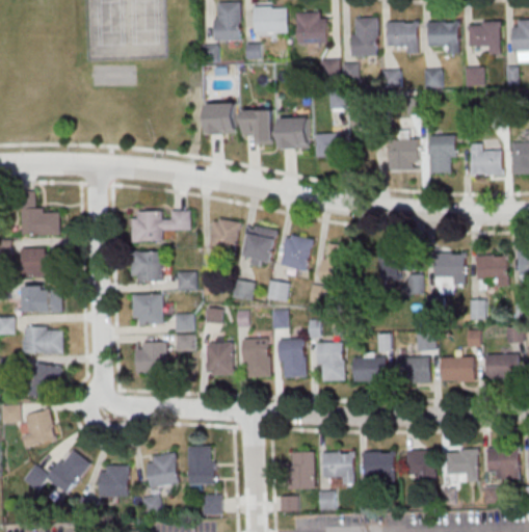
[(240,1),(216,1),(216,40),(240,40),(240,1)]
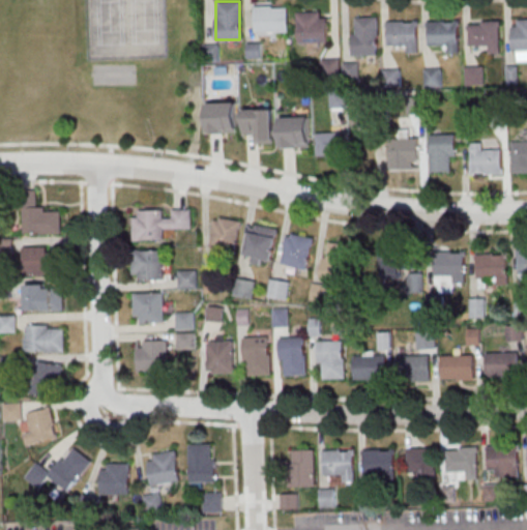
[(287,31),(287,5),(253,6),(253,31),(287,31)]
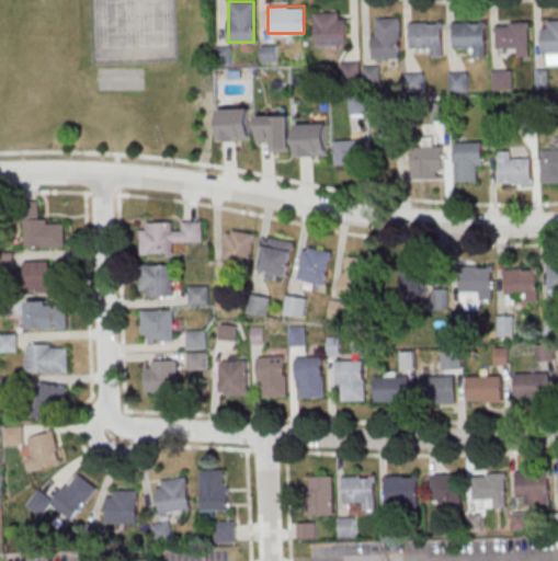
[(315,14),(315,45),(345,45),(345,14),(315,14)]
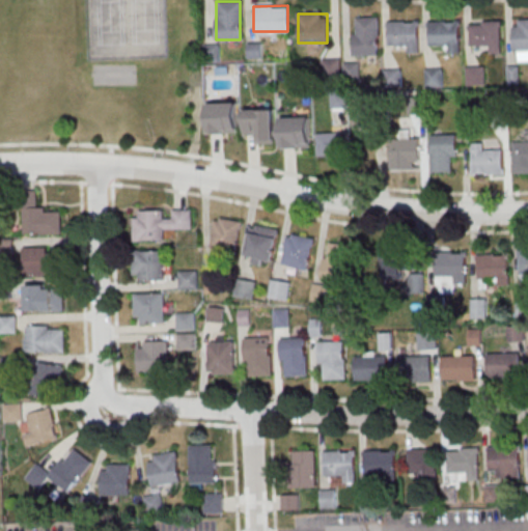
[(353,56),(377,56),(377,18),(353,18),(353,56)]
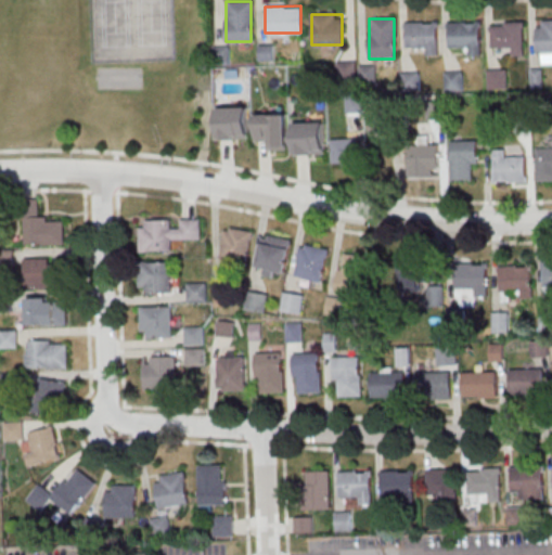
[(535,53),(541,53),(541,55),(551,54),(551,20),(535,21),(535,53)]
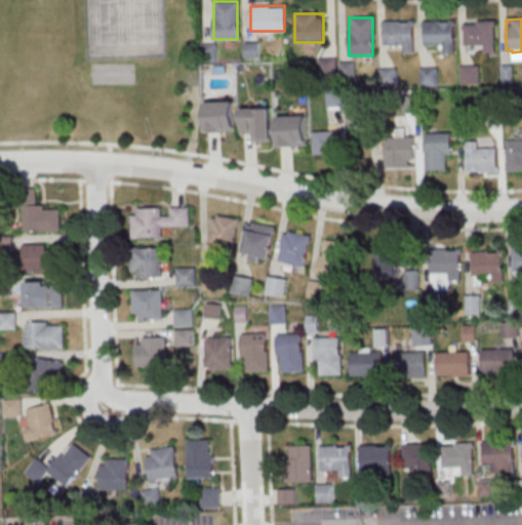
[(382,22),(382,44),(402,44),(402,52),(412,51),(412,22),(382,22)]
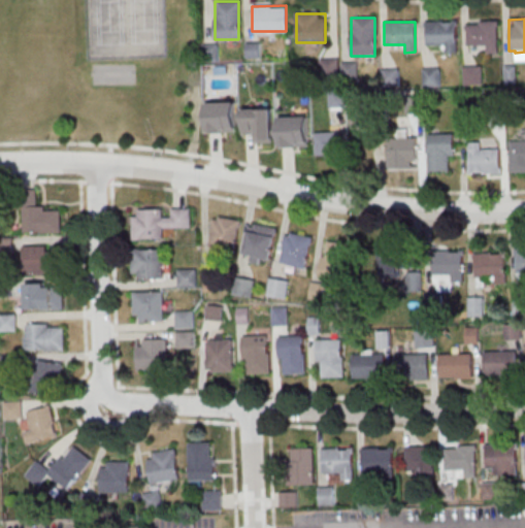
[(446,52),(455,52),(455,22),(424,22),(424,44),(446,44),(446,52)]
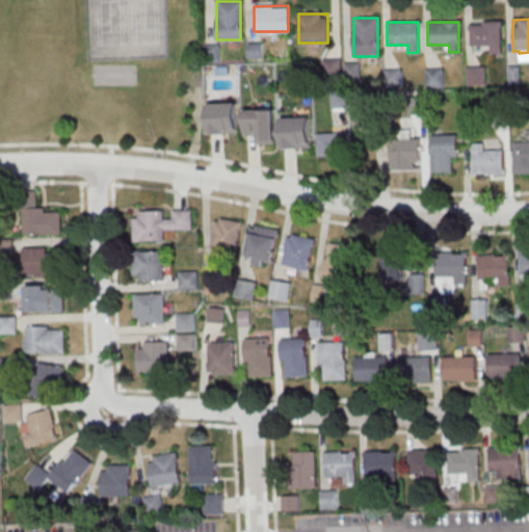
[(490,53),(501,53),(501,22),(469,22),(469,46),(490,46),(490,53)]
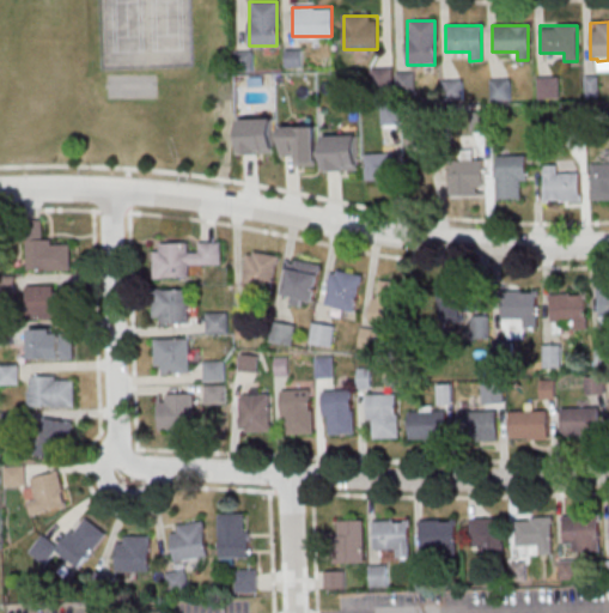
[(370,96),(390,96),(390,70),(370,70),(370,96)]
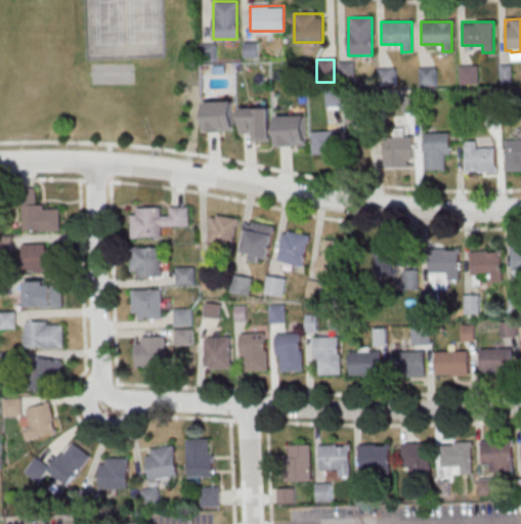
[(339,81),(352,81),(352,62),(339,62),(339,81)]
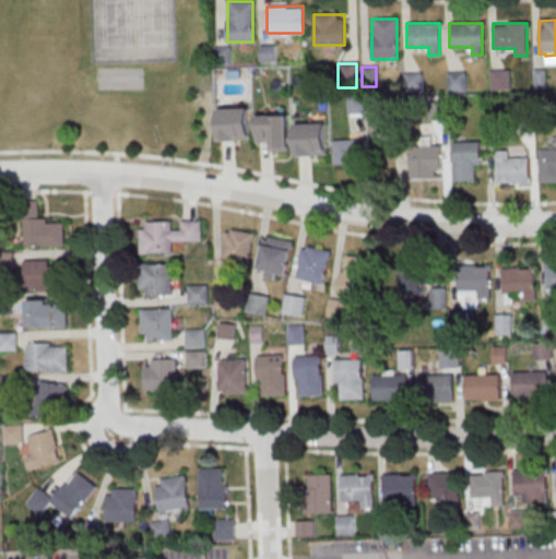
[(95,90),(140,90),(140,68),(95,68),(95,90)]
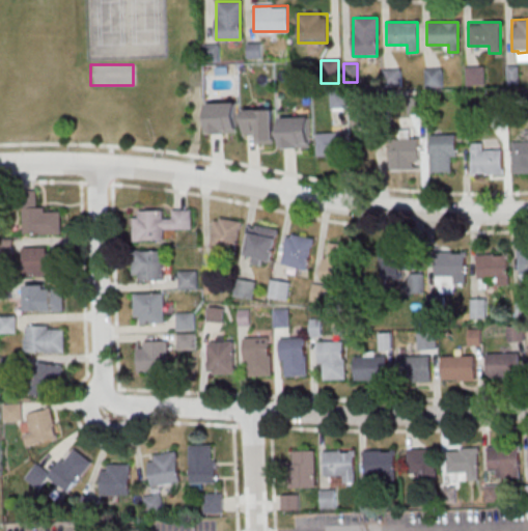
[(424,86),(440,86),(440,70),(424,70),(424,86)]
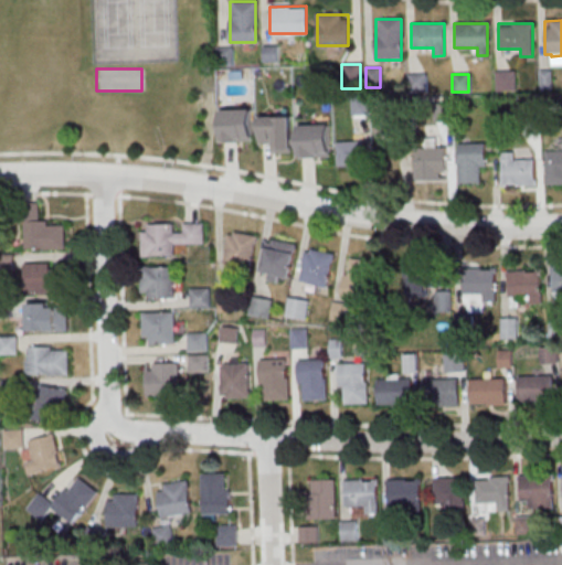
[(367,95),(349,95),(349,116),(367,116),(367,95)]
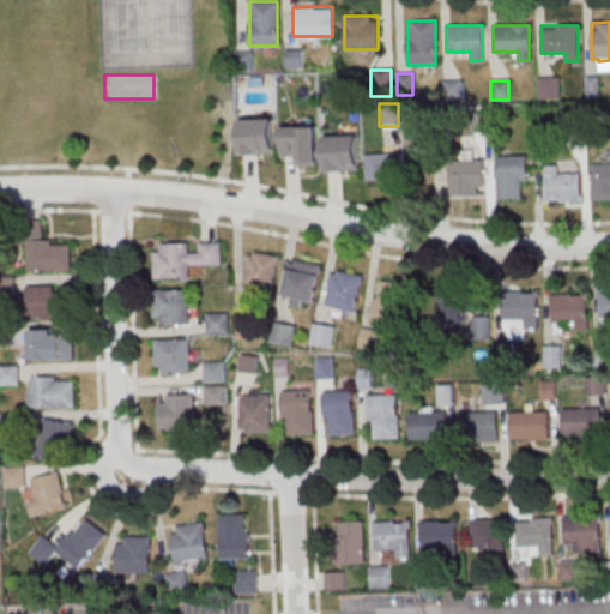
[(405,150),(438,150),(438,130),(405,130),(405,150)]
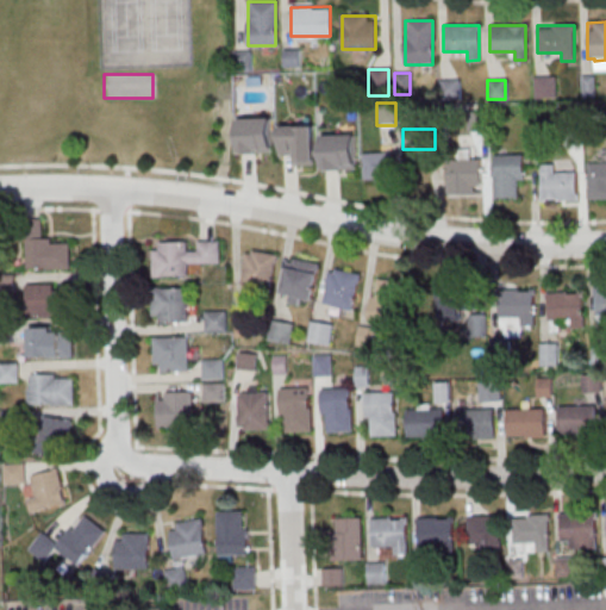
[(294,143),(292,134),(279,138),(282,148),(294,143)]
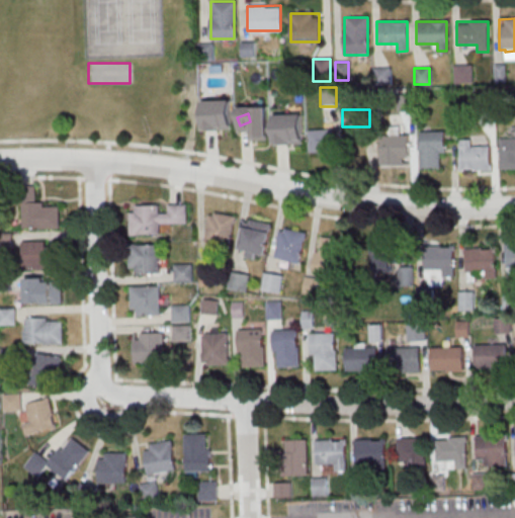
[(302,115),(272,115),(272,145),(302,145),(302,115)]
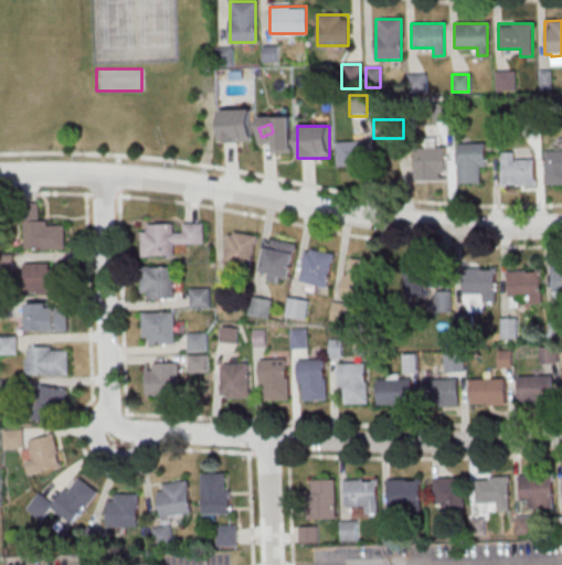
[(362,169),(362,142),(336,142),(336,169),(362,169)]
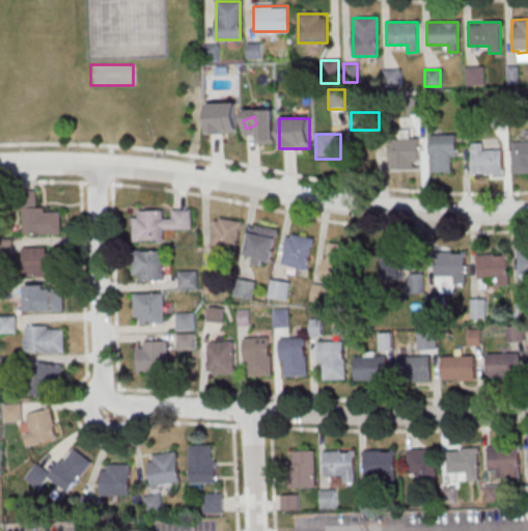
[(427,136),(427,173),(452,173),(452,136),(427,136)]
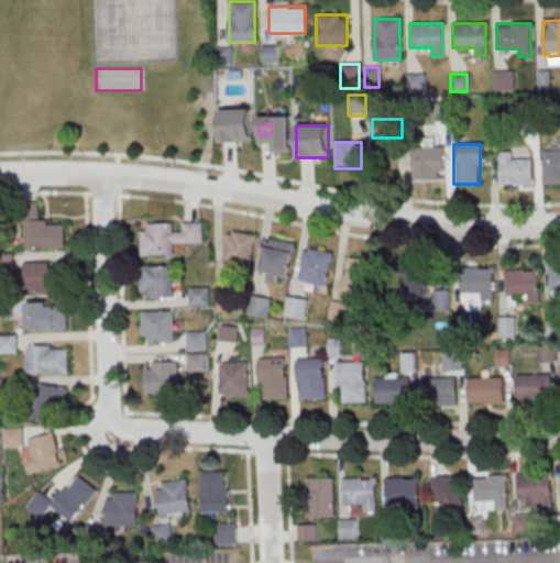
[(410,147),(410,180),(441,180),(441,147),(410,147)]
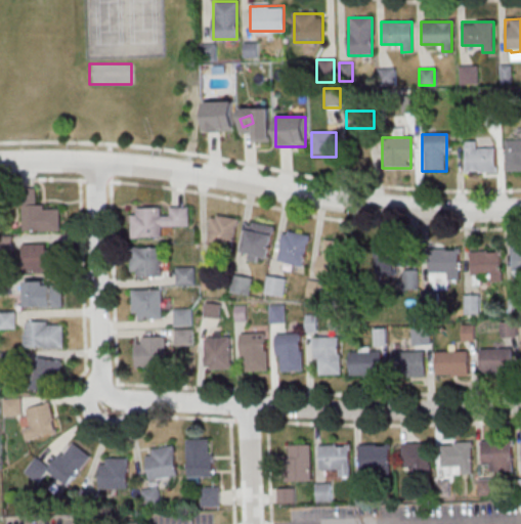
[(520,138),(503,139),(503,172),(520,171),(520,138)]
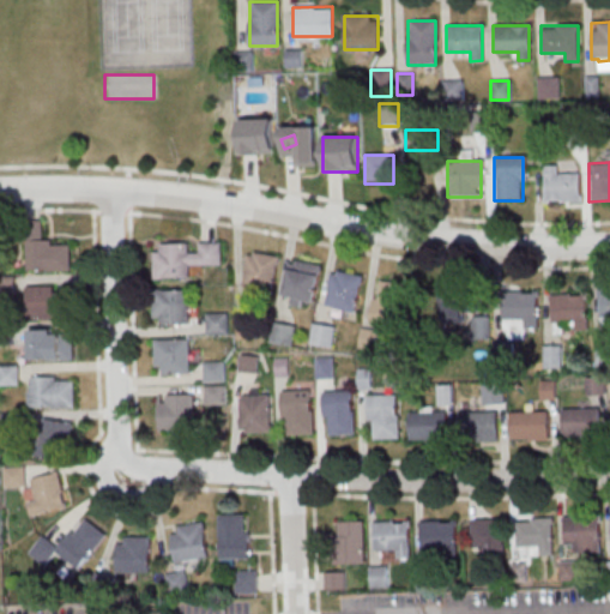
[(542,204),(579,204),(579,175),(555,175),(555,167),(542,167),(542,204)]
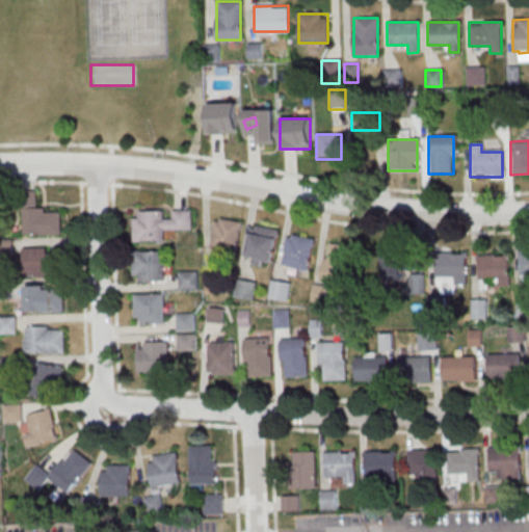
[(59,237),(59,211),(35,211),(34,192),(19,192),(19,237),(59,237)]
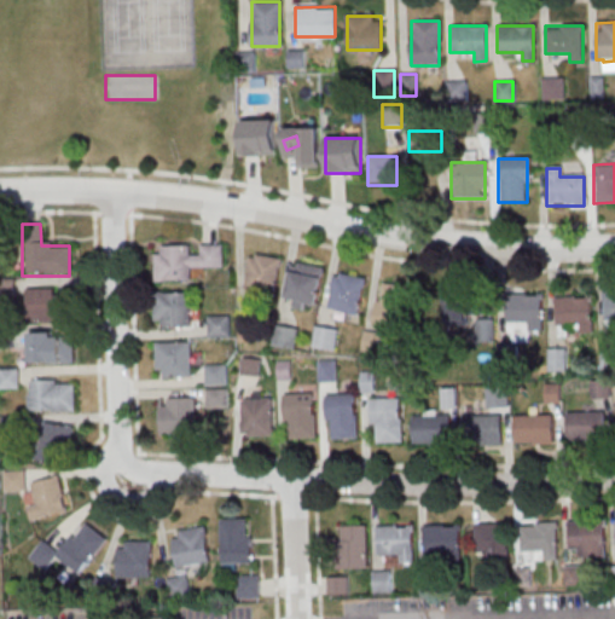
[(222,246),(198,246),(198,255),(189,255),(189,247),(155,247),(155,283),(189,283),(189,268),(222,268),(222,246)]
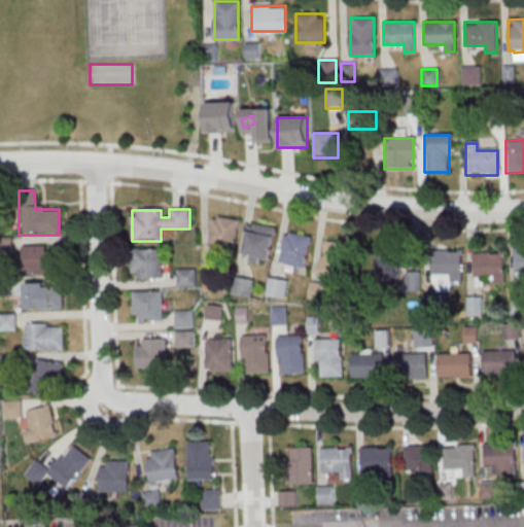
[(238,221),(212,216),(206,248),(233,252),(238,221)]
